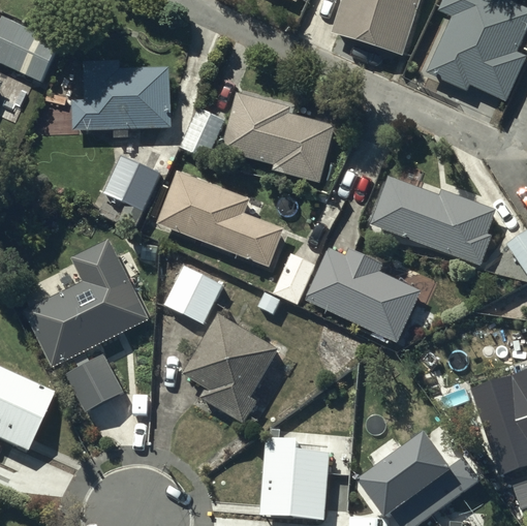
[(424,0),(340,0),(331,31),(407,55),(424,0)]
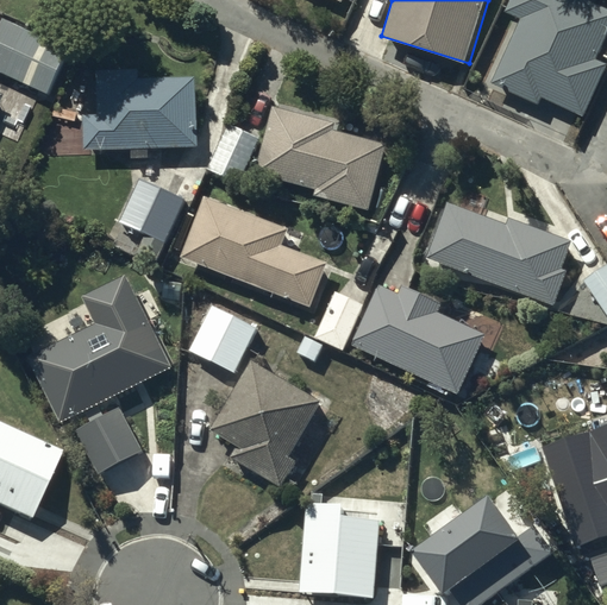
[(606,30),(606,7),(588,0),(511,0),(507,10),(521,16),(493,82),(539,102),(542,96),(583,114),(605,63),(595,58),(606,30)]
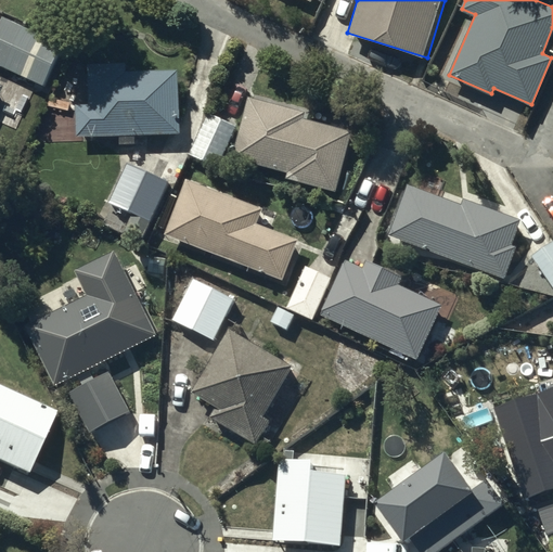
[(60,45),(2,16),(0,21),(0,65),(40,85),(60,45)]
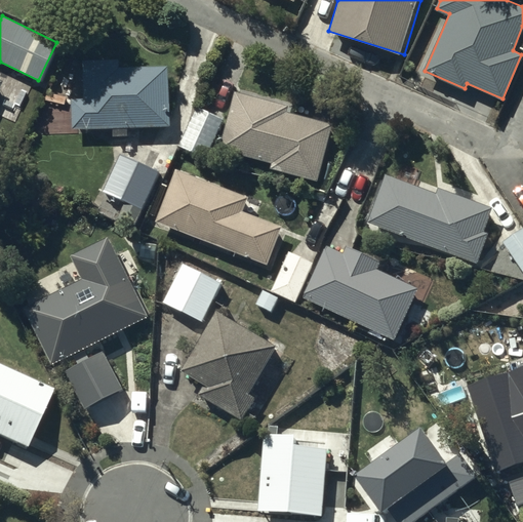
[(167,66),(83,67),(84,99),(71,99),(71,128),(112,128),(112,136),(128,135),(127,127),(168,126),(167,66)]
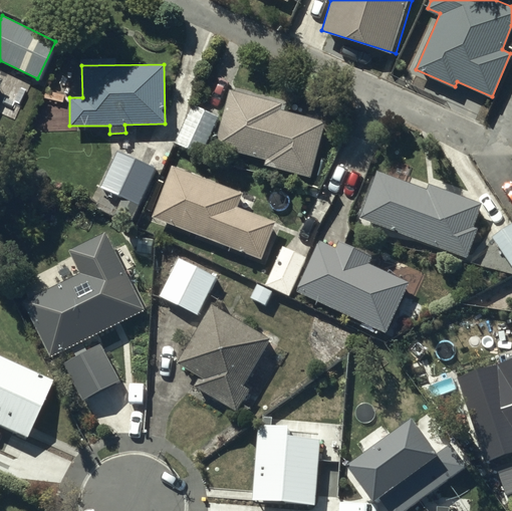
[(282,103),(230,89),(215,146),(266,160),(264,164),(311,177),(326,122),(280,110),(282,103)]
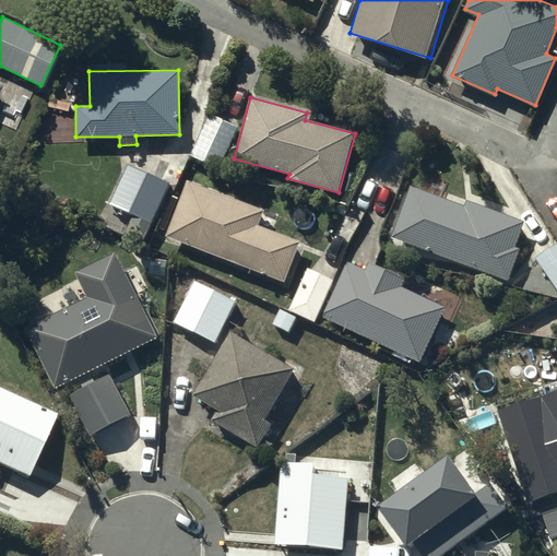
[(220,168),(237,128),(208,116),(190,155),(220,168)]
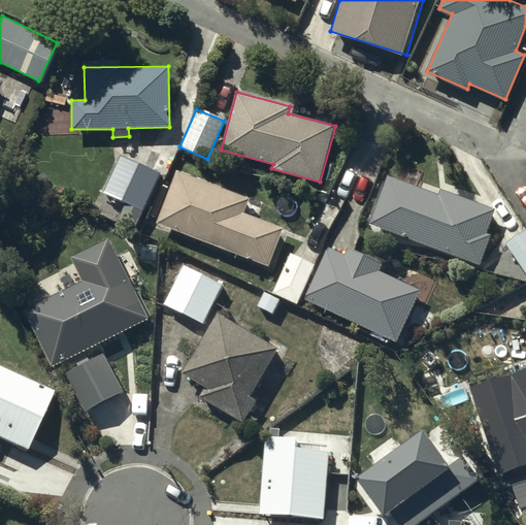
[(159,178),(120,162),(104,197),(125,206),(118,224),(135,231),(159,178)]
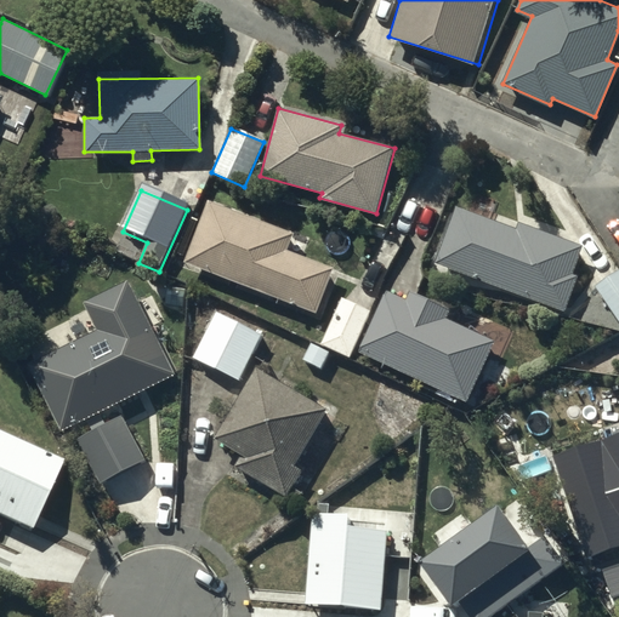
[(294,233),(206,200),(183,261),(316,312),(331,269),(287,251),(294,233)]
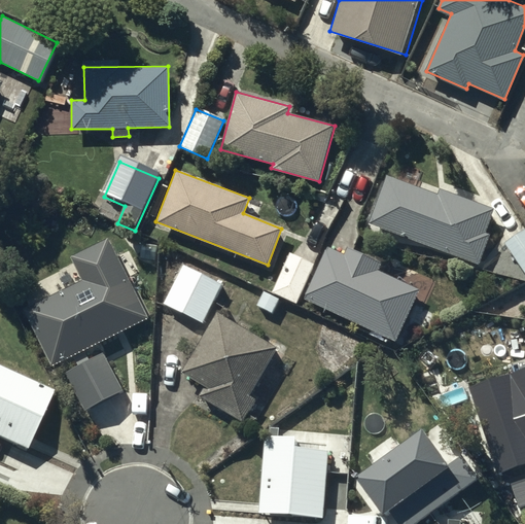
[(439,193),(387,175),(371,223),(479,259),(488,233),(484,232),(492,208),(440,189),(439,193)]
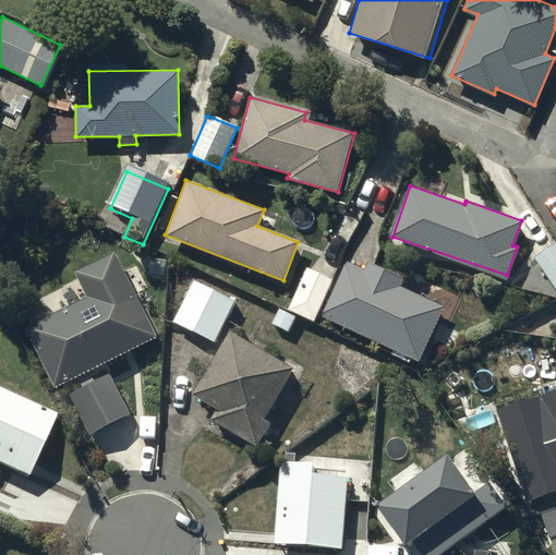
[(555,239),(533,256),(555,289),(555,239)]
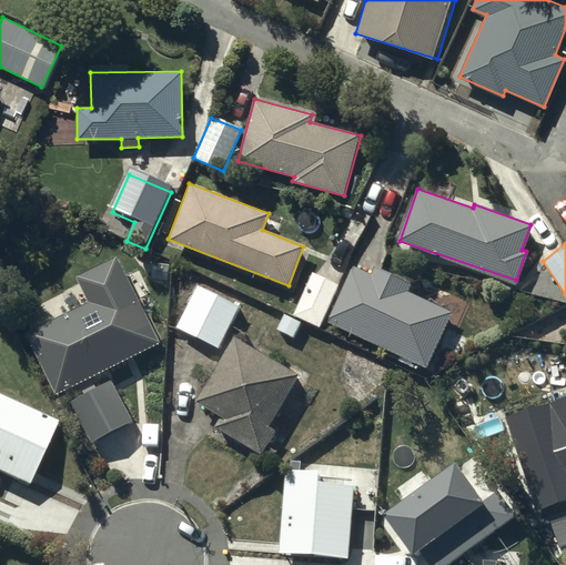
[(160,343),(115,256),(77,276),(89,300),(24,333),(56,395),(160,343)]
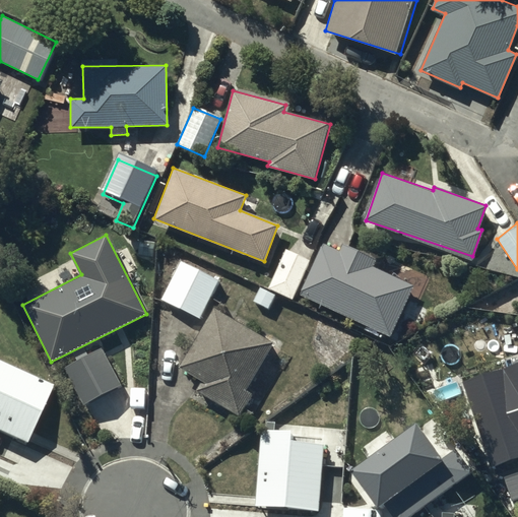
[(369,324),(391,273),(373,265),(377,257),(343,243),(340,250),(322,242),(300,292),(369,324)]
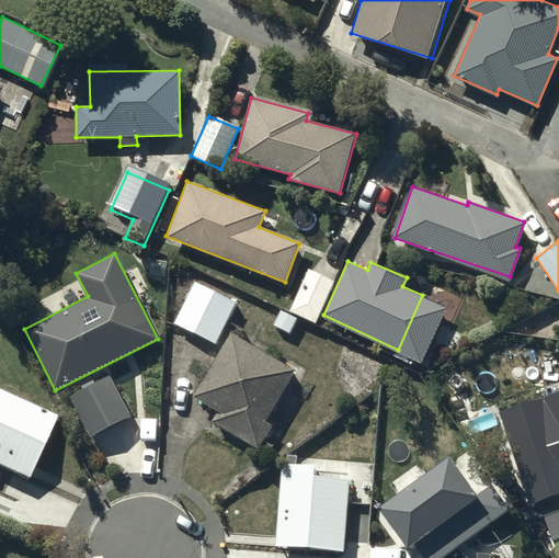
[(333,281),(307,269),(288,311),(315,323),(333,281)]
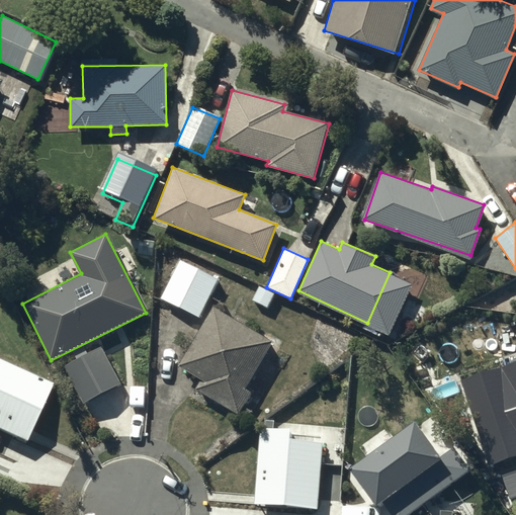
[(218,278),(179,259),(160,298),(198,318),(218,278)]
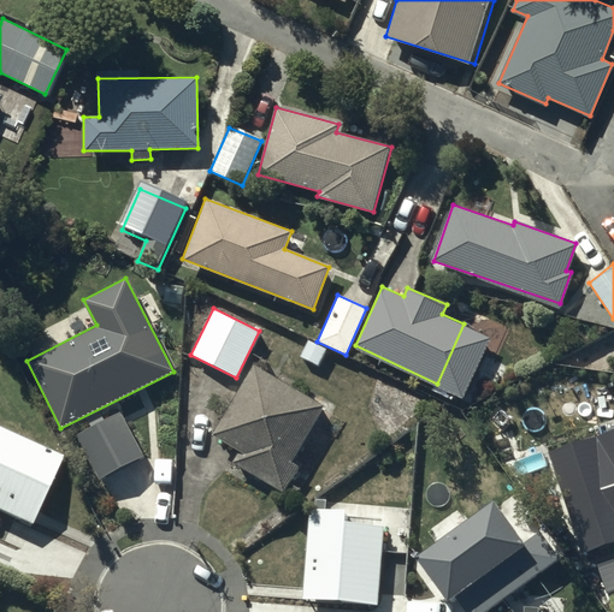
[(324,405),(253,363),(212,434),(238,450),(231,462),(287,492),(302,465),(291,459),(324,405)]
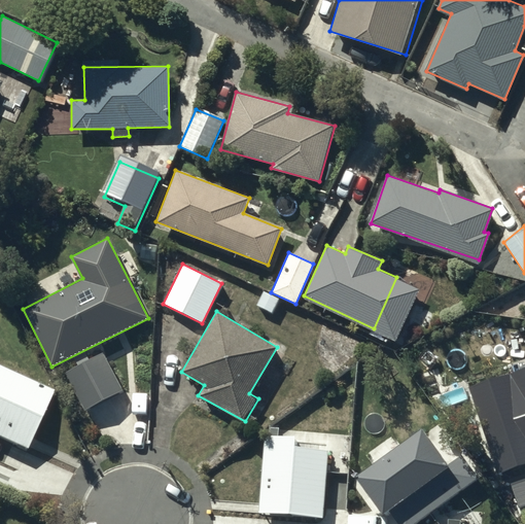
[(103,351),(63,372),(83,410),(123,389),(103,351)]
